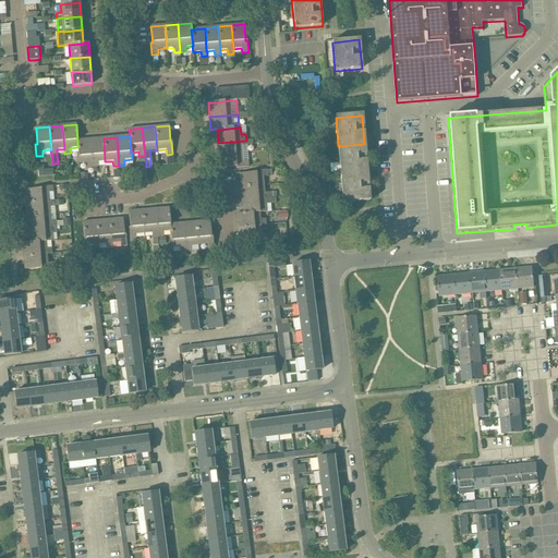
[(104,138),(91,140),(93,168),(94,172),(97,171),(97,167),(98,167),(98,162),(105,161),(104,138)]
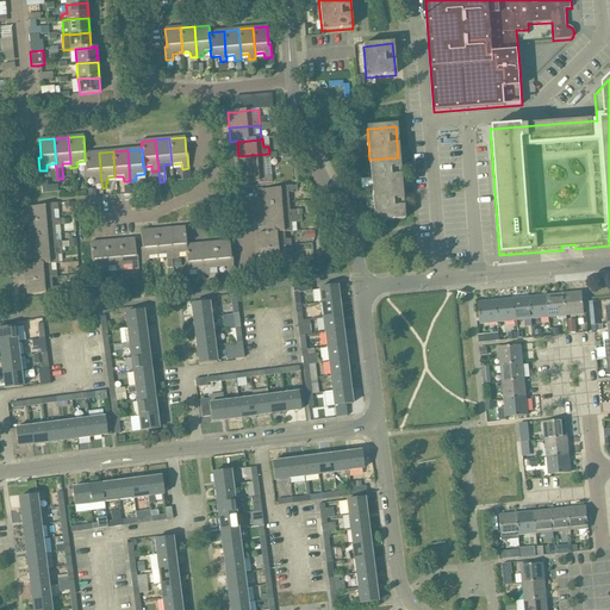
[(99,153),(85,154),(85,161),(86,179),(95,179),(95,184),(101,184),(99,153)]
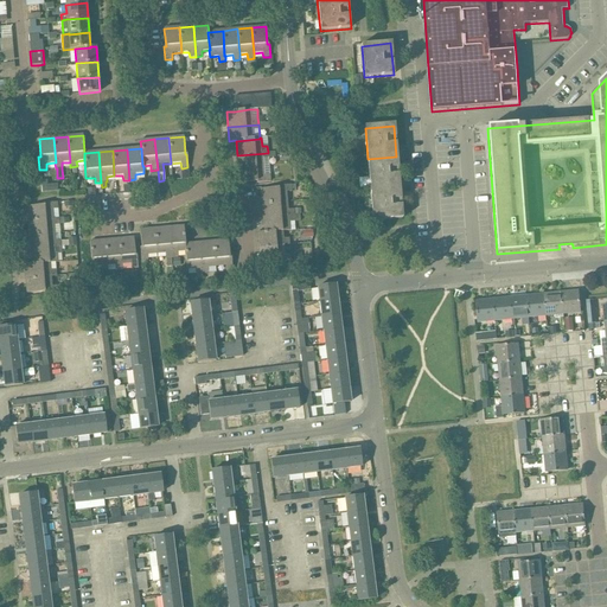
[(237,155),(238,170),(263,168),(262,159),(268,158),(275,158),(275,152),(268,152),(268,153),(237,155)]
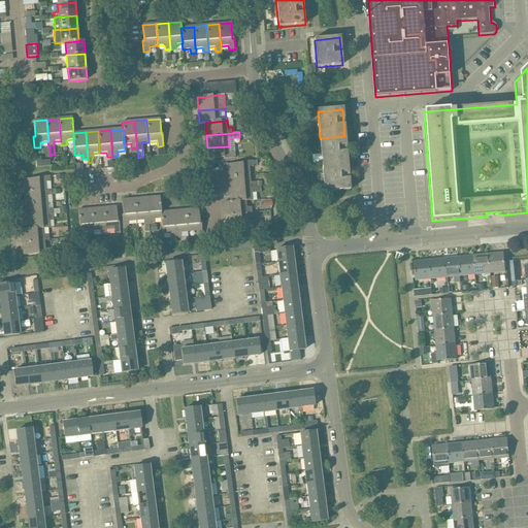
[(320,138),(322,165),(348,163),(344,136),(320,138)]
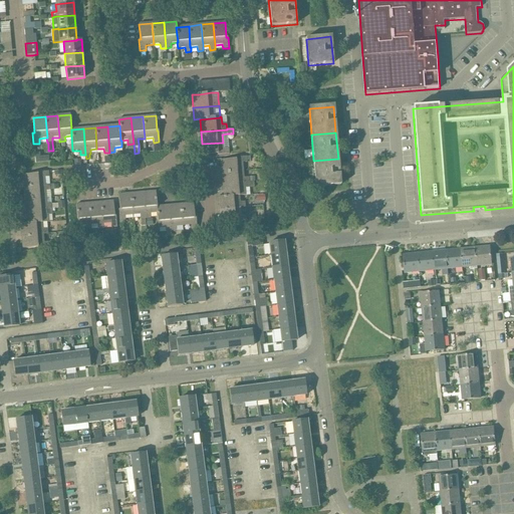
[(223,143),(202,144),(203,155),(203,156),(218,154),(218,156),(229,155),(228,149),(228,142),(223,142),(223,143)]
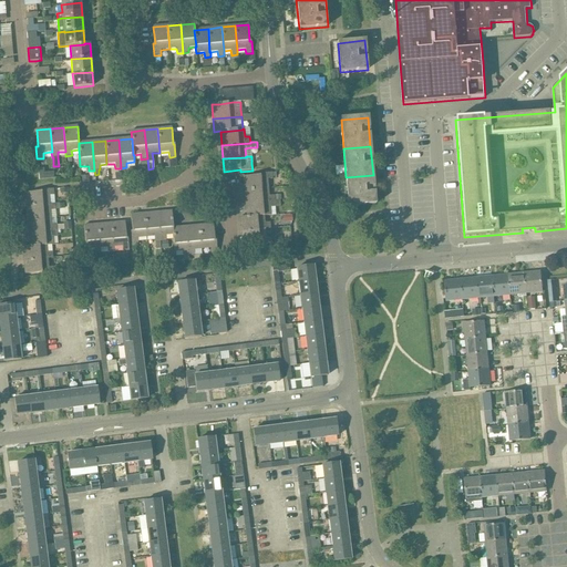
[(244,177),(245,191),(268,188),(267,179),(272,179),(272,177),(276,177),(276,173),(260,174),(260,176),(244,177)]
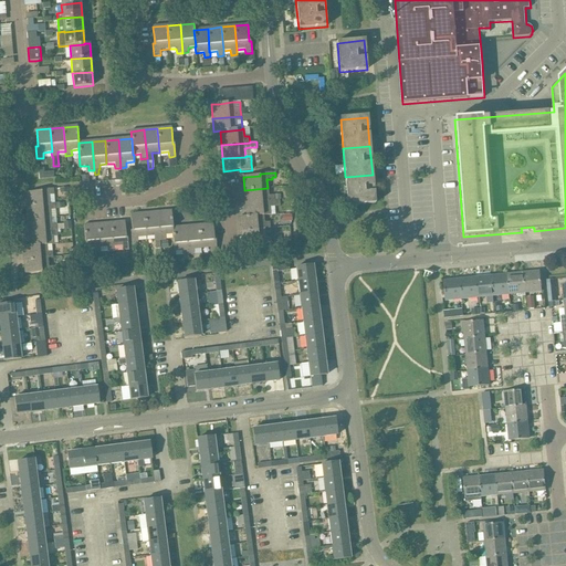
[(373,175),(345,177),(347,207),(375,205),(373,175)]
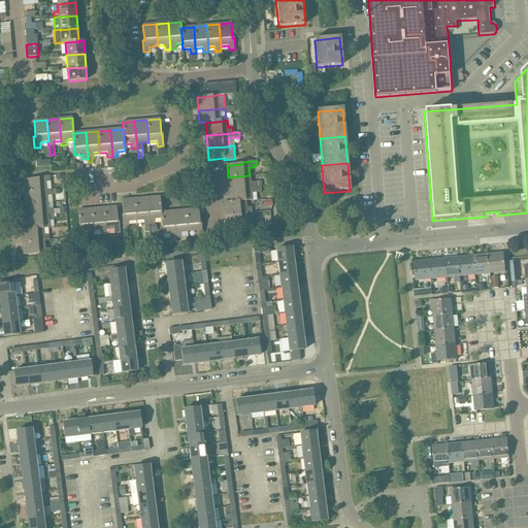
[(250,175),(228,177),(229,190),(256,188),(256,183),(255,183),(251,183),(250,175)]
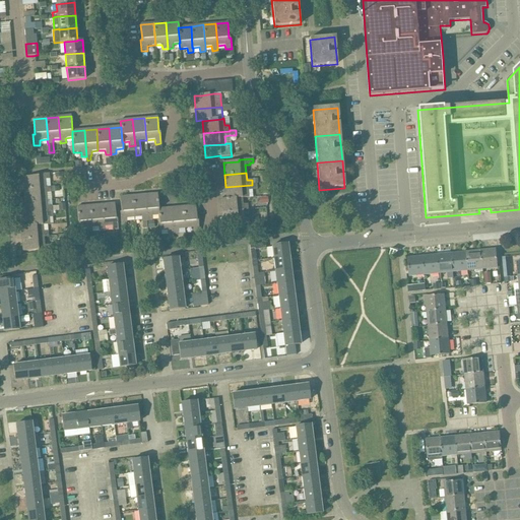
[(22,178),(23,189),(45,187),(44,180),(49,180),(49,174),(37,175),(37,176),(22,178)]
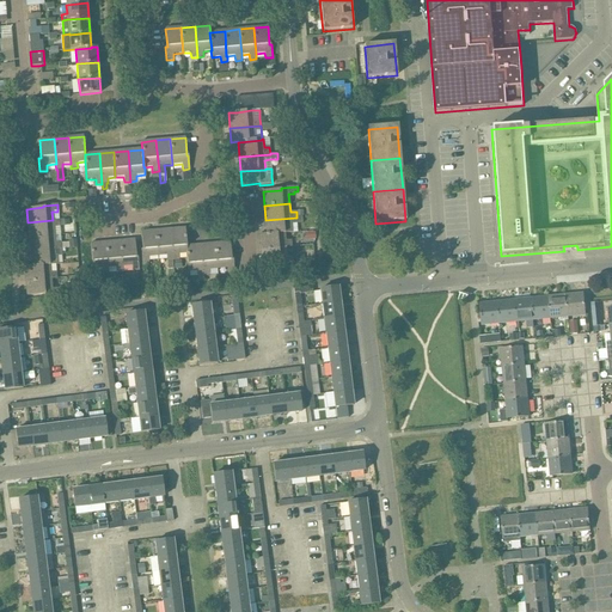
[(303,216),(265,220),(267,234),(267,236),(285,233),(285,234),(292,233),(292,225),(304,224),(303,216)]
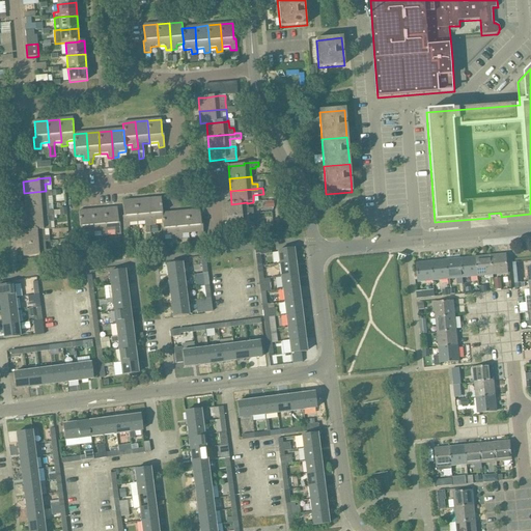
[(46,191),(24,193),(24,201),(25,205),(47,204),(52,203),(51,197),(51,191),(46,192),(46,191)]
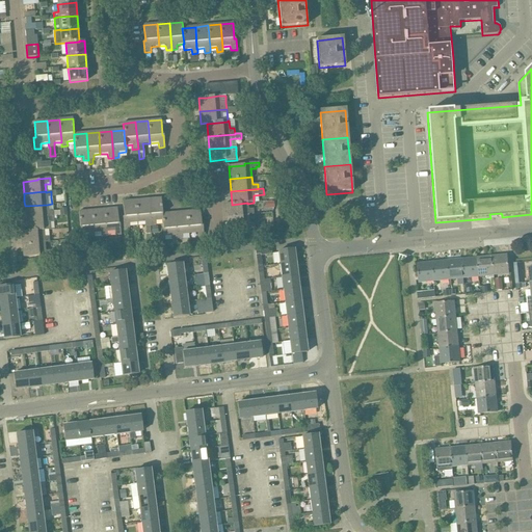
[(161,198),(148,200),(150,227),(156,225),(155,221),(162,220),(162,214),(161,198)]
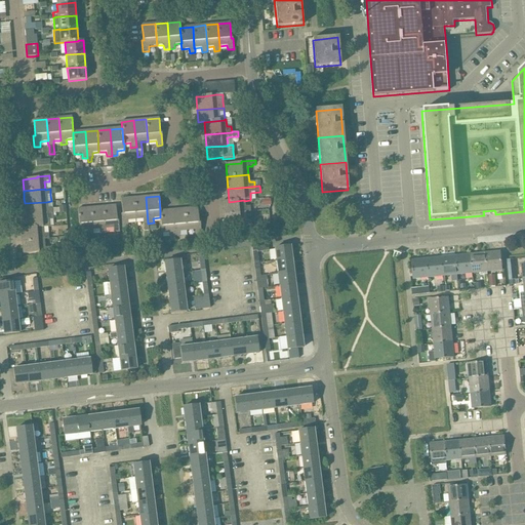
[(146,197),(132,198),(134,219),(143,219),(143,224),(148,224),(146,197)]
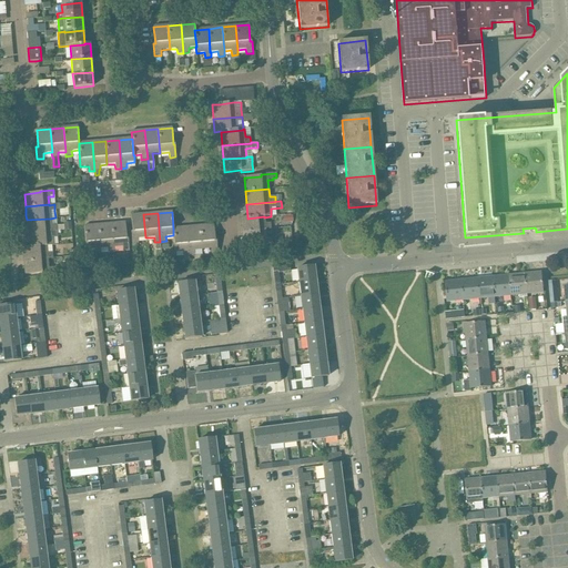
[(138,239),(145,237),(143,214),(131,215),(132,232),(131,232),(132,244),(138,243),(138,239)]
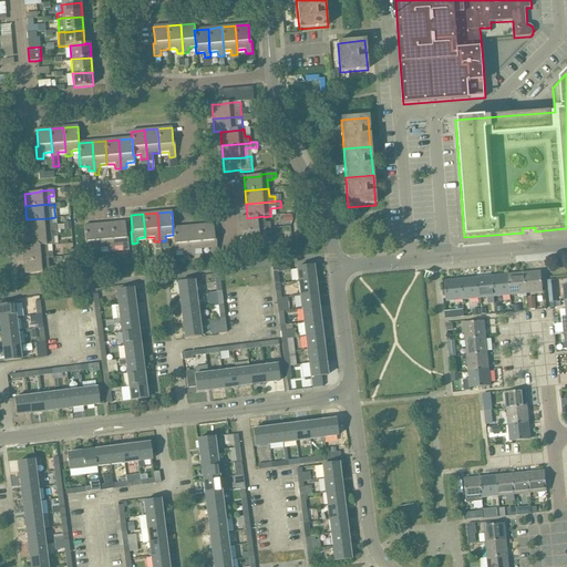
[(265,224),(264,217),(264,216),(247,218),(247,217),(240,217),(241,233),(266,230),(270,229),(269,224),(265,224)]
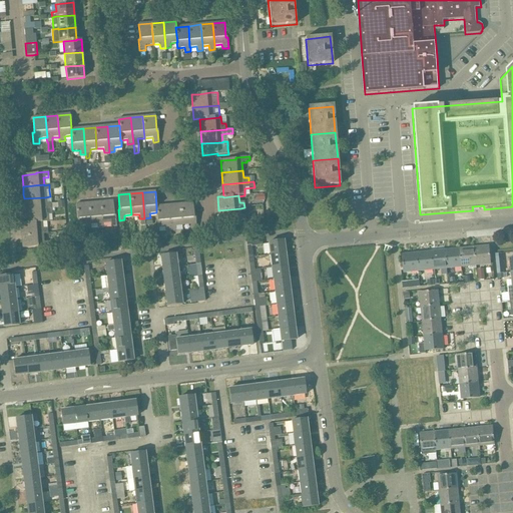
[(45,197),(24,198),(24,204),(25,211),(51,209),(50,203),(50,196),(45,197)]
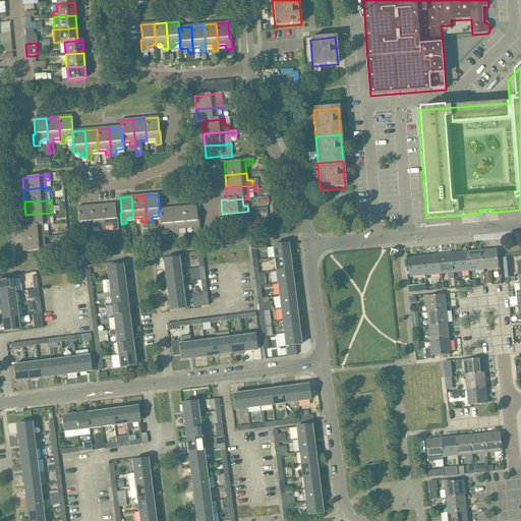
[(114,205),(102,206),(104,227),(112,226),(112,231),(118,230),(117,219),(116,219),(114,205)]
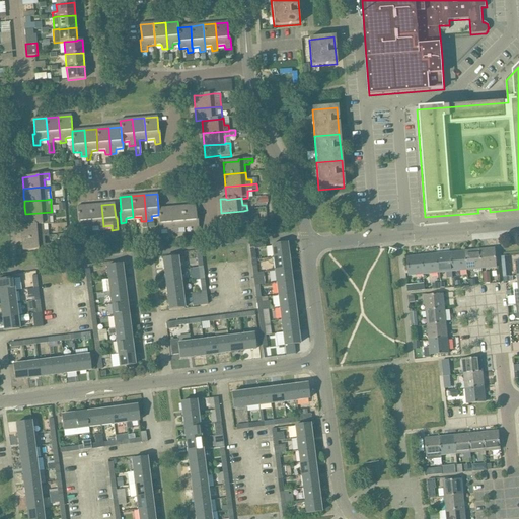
[(101,205),(89,206),(91,232),(98,231),(104,230),(103,226),(101,205)]
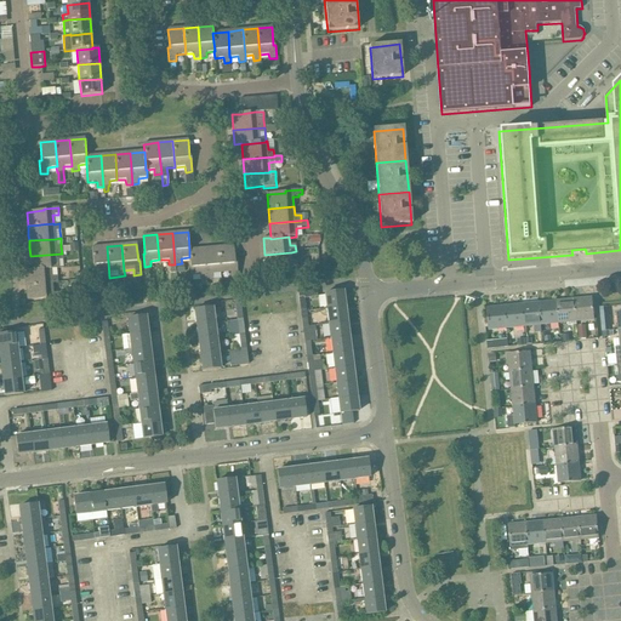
[(103,278),(109,278),(107,246),(91,248),(93,273),(102,272),(103,278)]
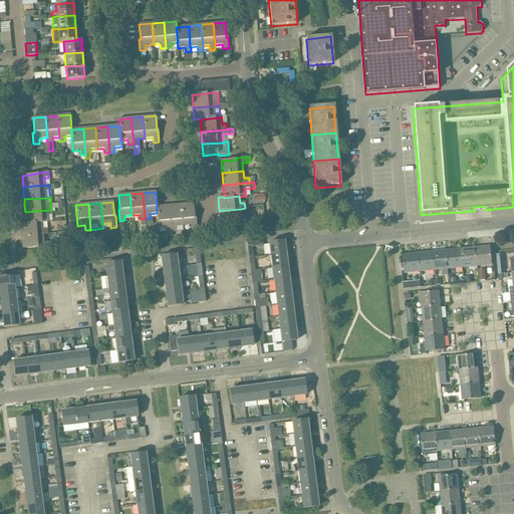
[(193,204),(182,205),(184,226),(191,226),(191,230),(197,229),(196,218),(194,218),(193,204)]
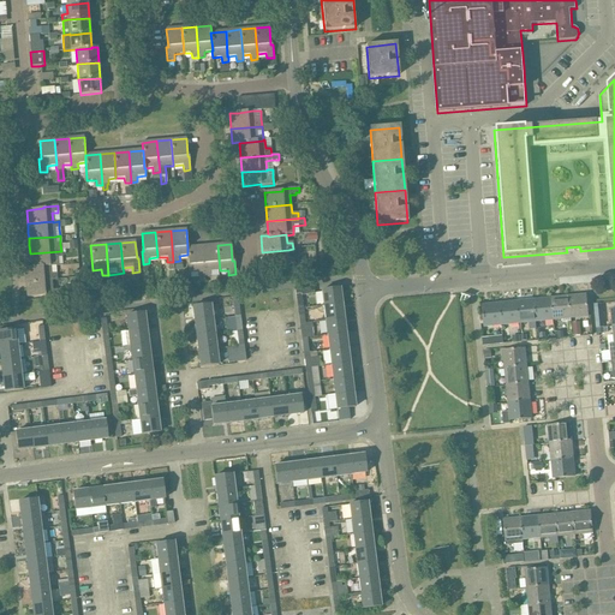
[(218,245),(202,246),(204,276),(210,276),(210,272),(220,270),(218,245)]
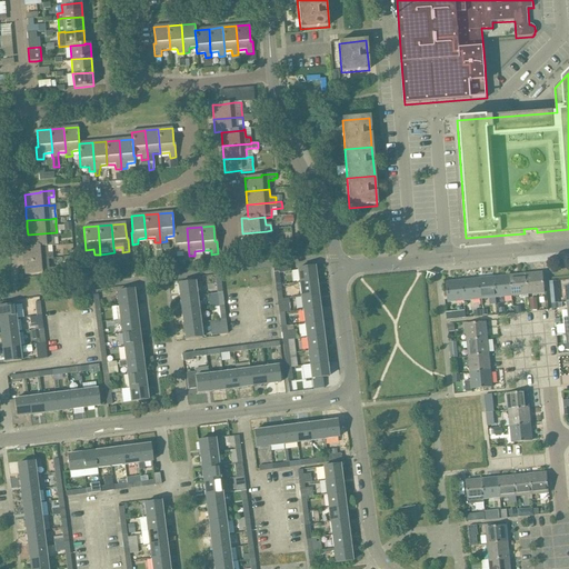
[(189,256),(187,228),(173,229),(173,236),(175,252),(182,252),(183,257),(185,257),(185,261),(190,261),(189,256)]
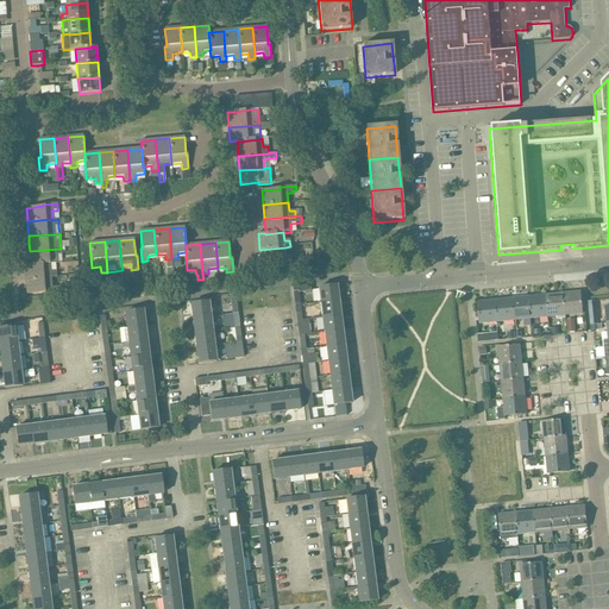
[(286,248),(259,250),(261,263),(278,262),(278,263),(292,262),(290,256),(286,256),(286,248)]
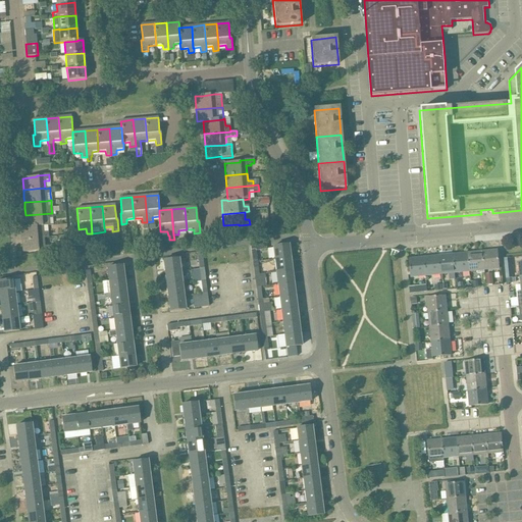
[(52,213),(25,215),(27,226),(27,227),(42,226),(48,225),(48,218),(52,218),(52,213)]
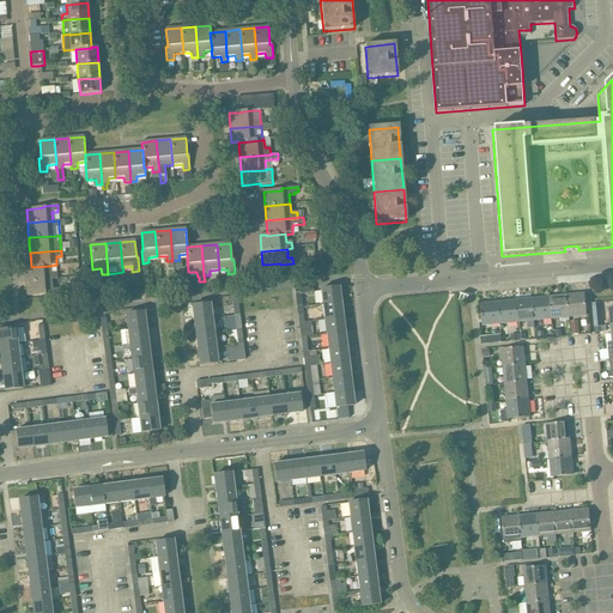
[(24,267),(25,283),(50,280),(50,279),(56,279),(55,273),(50,273),(49,266),(31,267),(31,266),(24,267)]
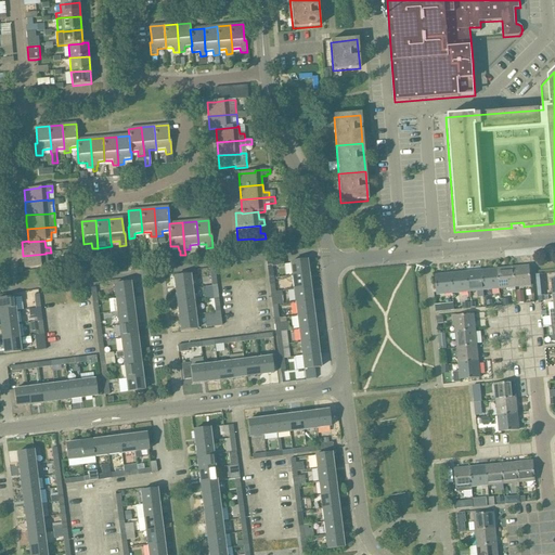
[(46,254),(23,256),(24,269),(40,267),(40,269),(52,268),(52,261),(47,261),(46,254)]
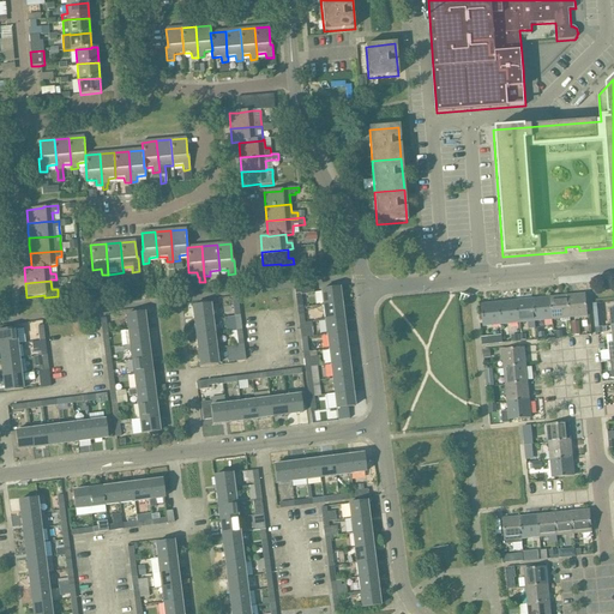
[(296,308),(302,307),(301,295),(314,294),(313,287),(295,289),(295,294),(296,308)]
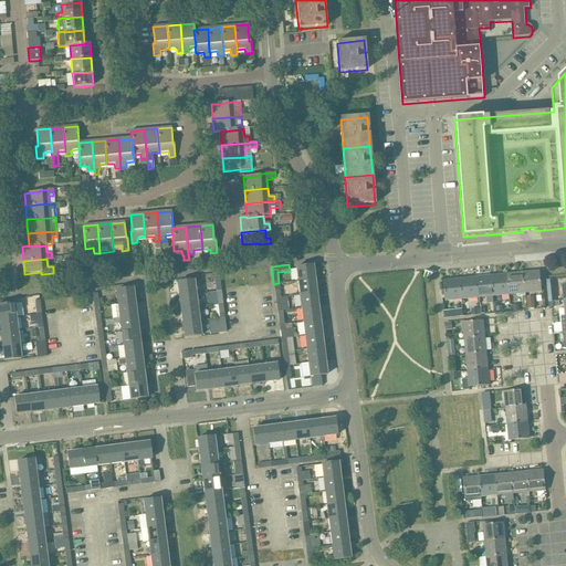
[(295,268),(297,281),(314,279),(313,265),(295,268)]
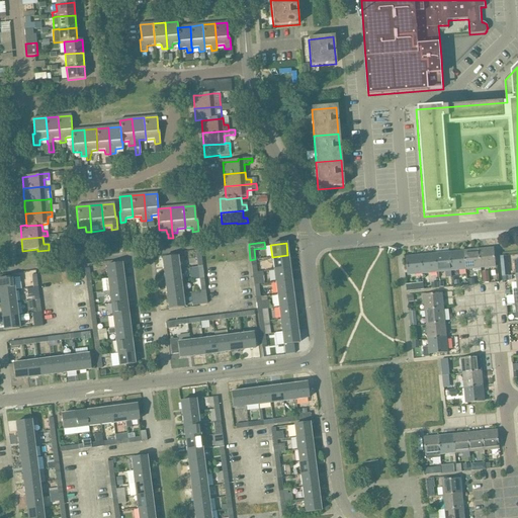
[(494,247),(479,249),(481,267),(496,266),(494,247)]
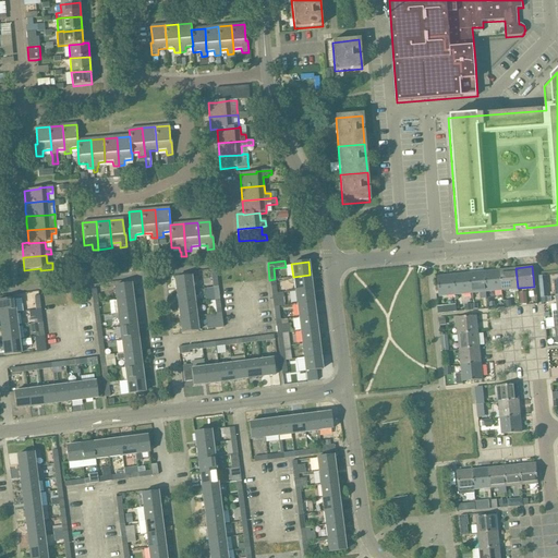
[(516,268),(500,269),(502,290),(510,289),(511,292),(519,292),(518,288),(516,268)]
